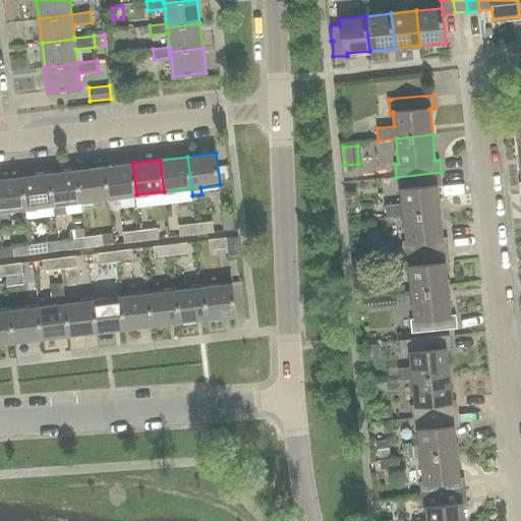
[(136,194),(132,163),(105,167),(109,198),(136,194)]
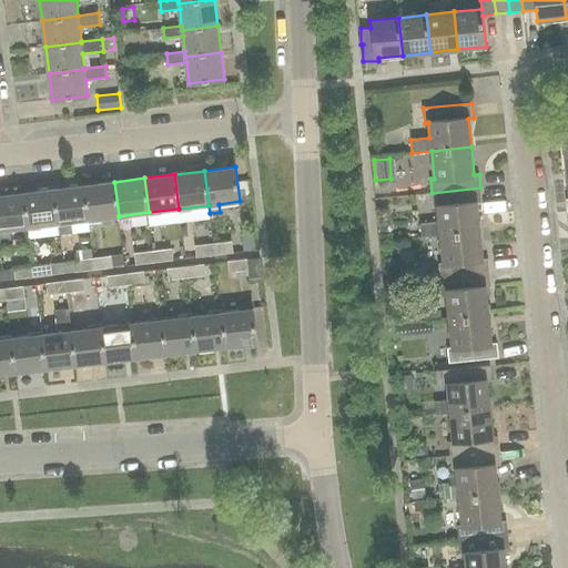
[(119,216),(114,182),(84,185),(88,220),(119,216)]
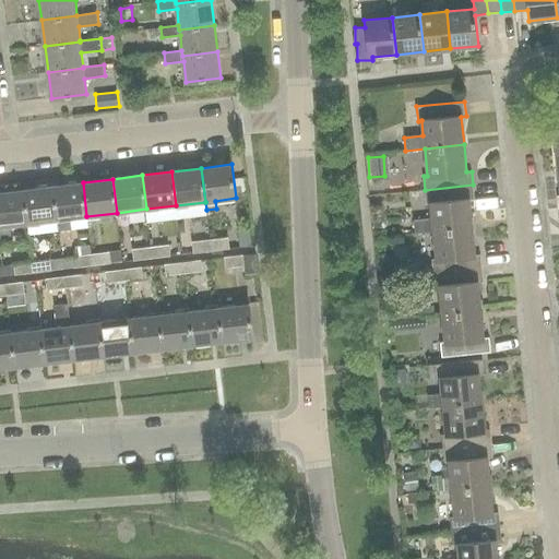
[(86,216),(83,182),(52,186),(57,219),(58,230),(72,229),(71,218),(86,216)]
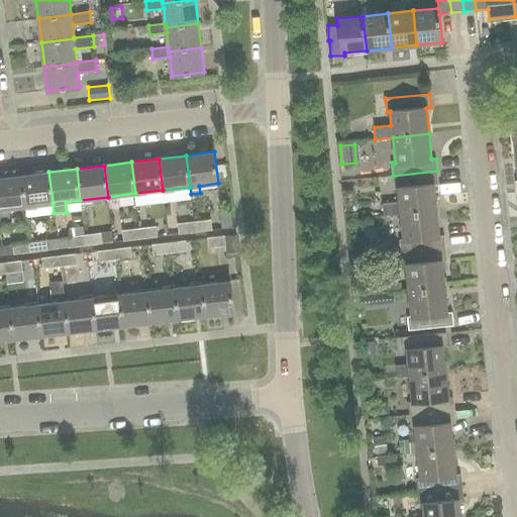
[(439,184),(437,171),(393,176),(394,189),(398,188),(399,202),(383,203),(384,216),(401,214),(437,210),(434,185),(439,184)]
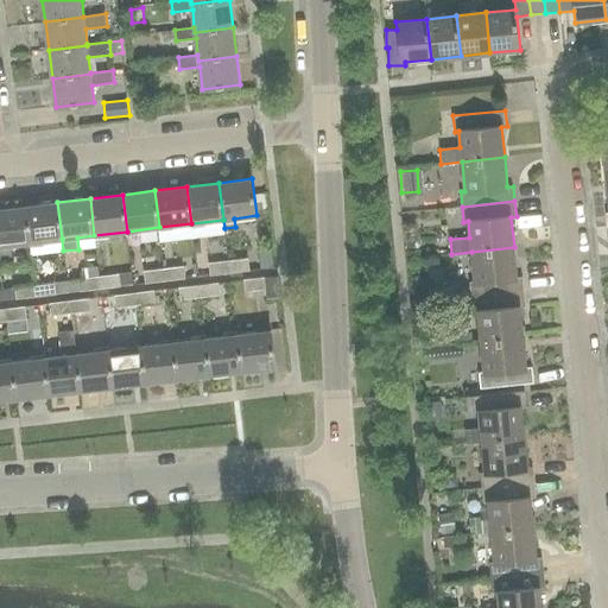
[(62,239),(57,202),(25,207),(30,244),(62,239)]
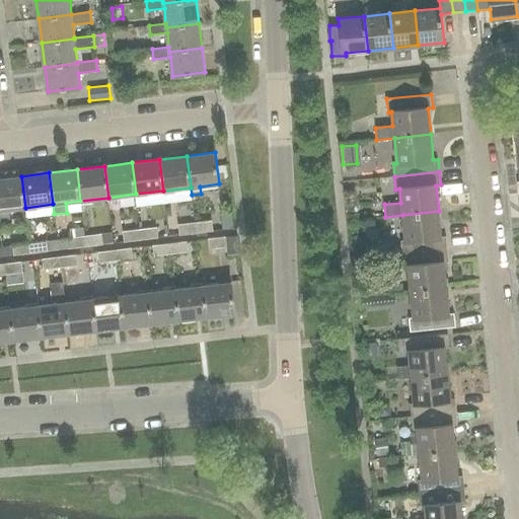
[(25,208),(21,176),(0,178),(0,219),(11,218),(10,210),(25,208)]
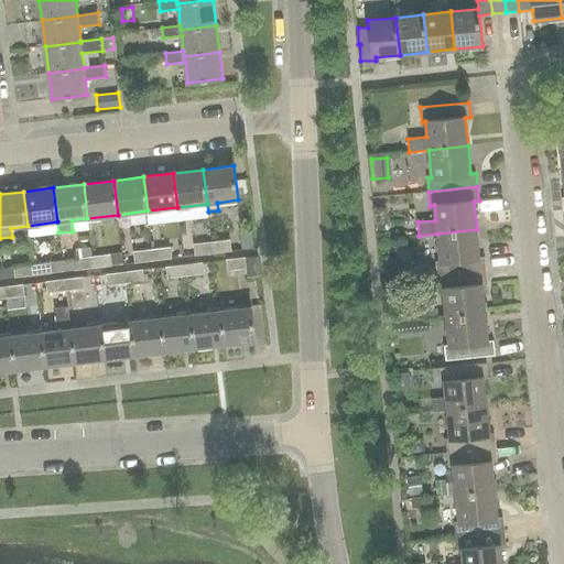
[(479,257),(477,229),(437,234),(440,261),(436,261),(437,275),(486,270),(485,257),(479,257)]
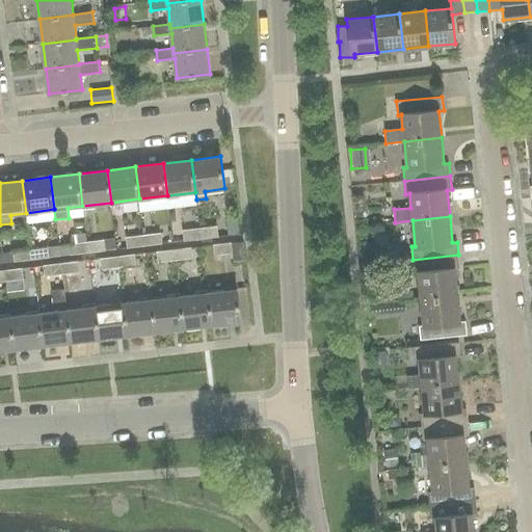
[(230,234),(239,234),(239,218),(229,218),(230,234)]
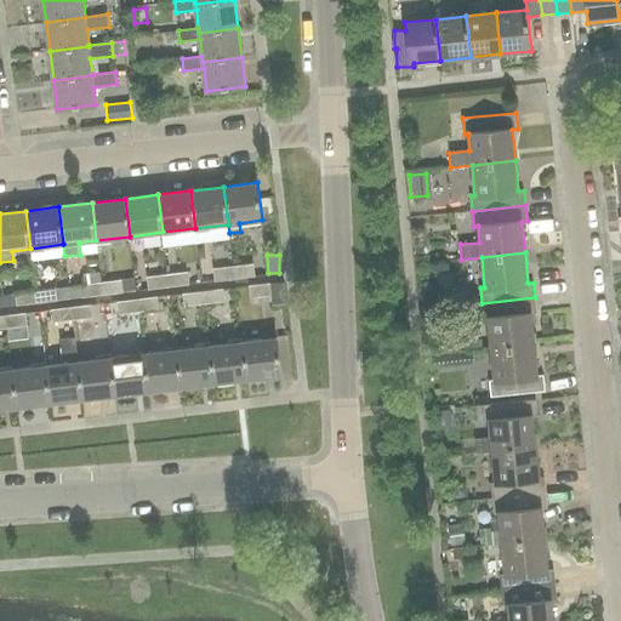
[(255,275),(254,263),(233,266),(234,278),(255,275)]
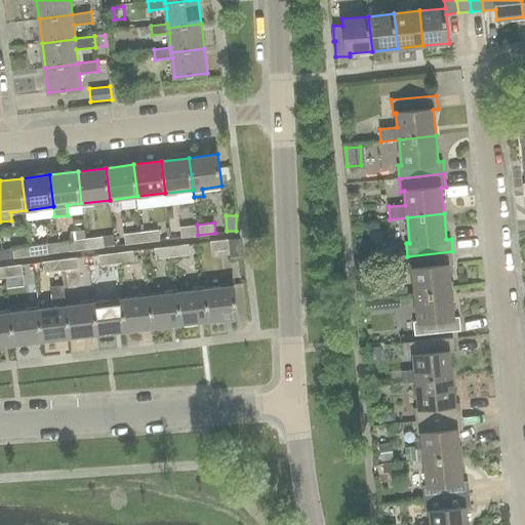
[(198,235),(197,225),(180,227),(182,237),(198,235)]
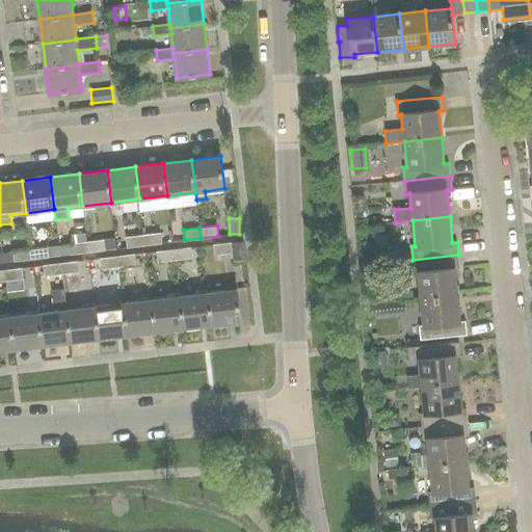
[(162,243),(161,233),(143,235),(144,245),(162,243)]
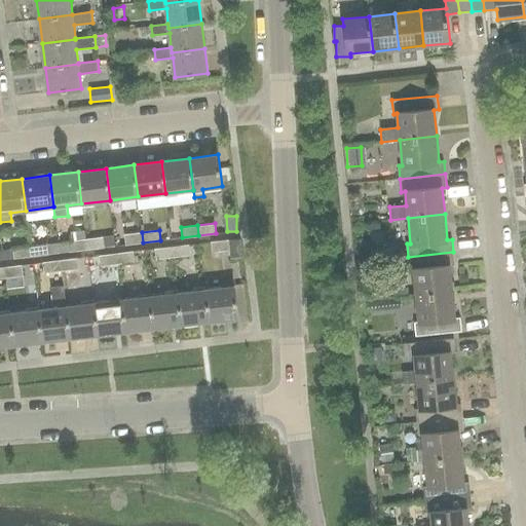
[(143,242),(142,232),(124,234),(126,245),(143,242)]
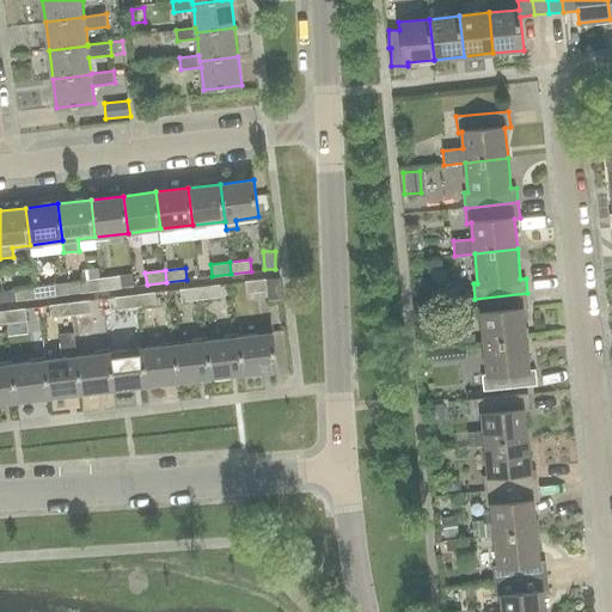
[(122,288),(120,276),(101,279),(102,291),(122,288)]
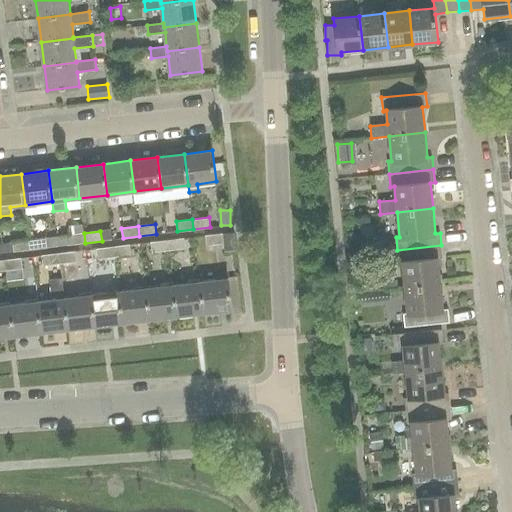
[(85,243),(84,233),(67,235),(68,245),(85,243)]
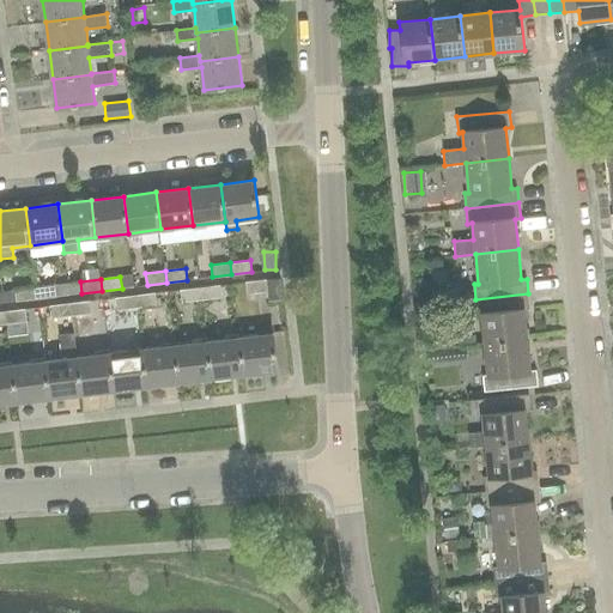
[(268,291),(267,279),(246,283),(247,293),(268,291)]
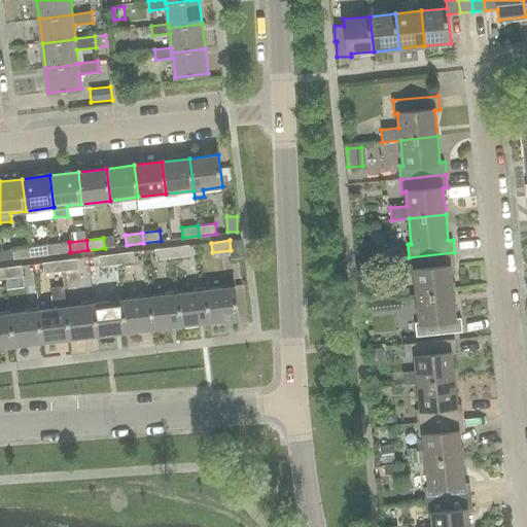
[(48,255),(47,244),(30,246),(32,257),(48,255)]
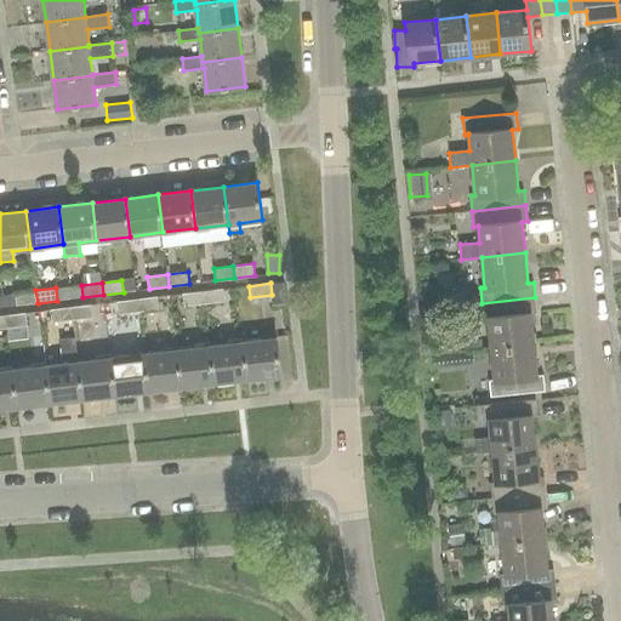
[(226,301),(223,289),(204,291),(205,303),(226,301)]
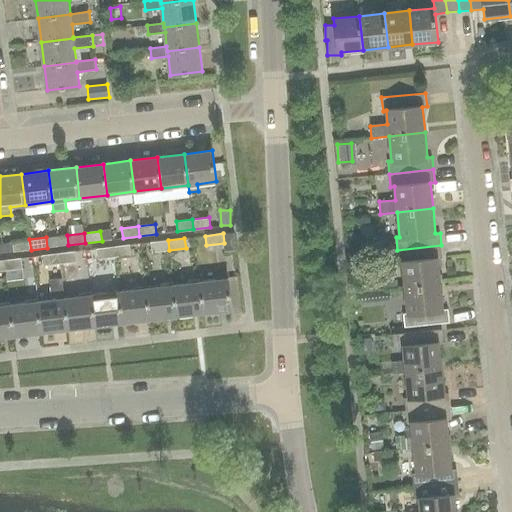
[(31,250),(29,239),(13,241),(14,252),(31,250)]
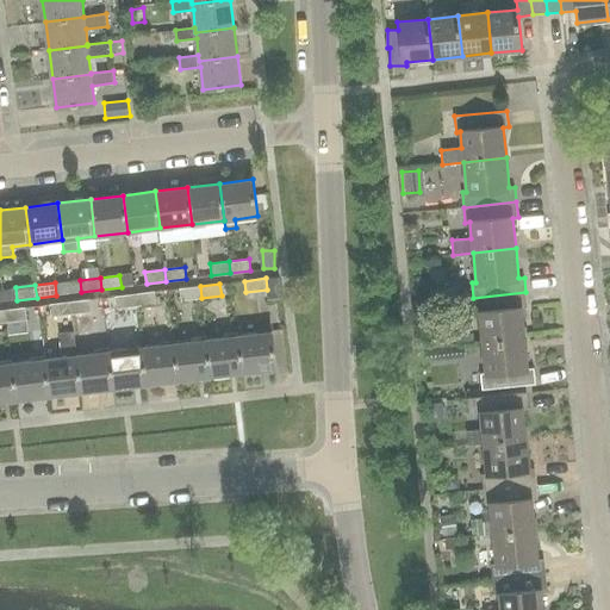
[(201,298),(200,286),(180,288),(181,300),(201,298)]
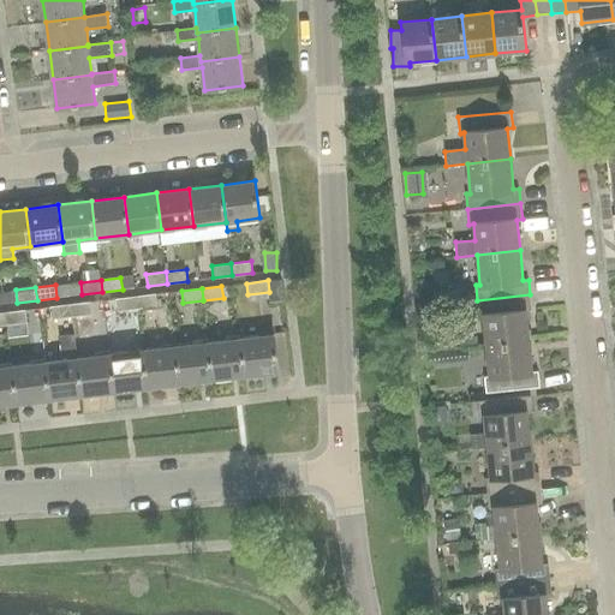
[(157,306),(156,293),(136,297),(137,309),(157,306)]
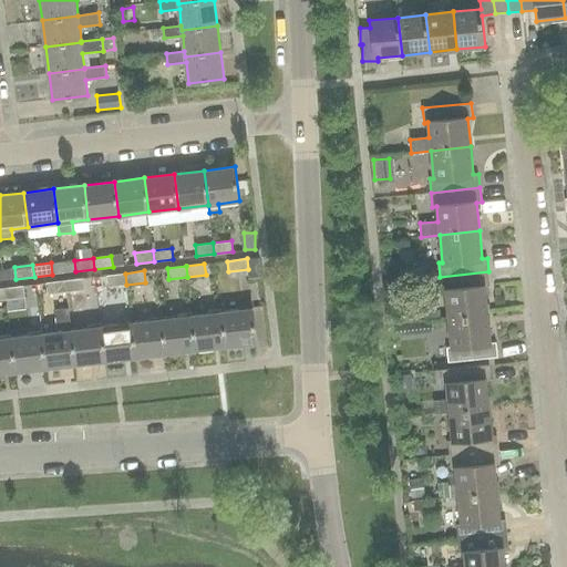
[(491,286),(488,271),(440,277),(441,291),(445,290),(449,319),(488,315),(485,287),(491,286)]
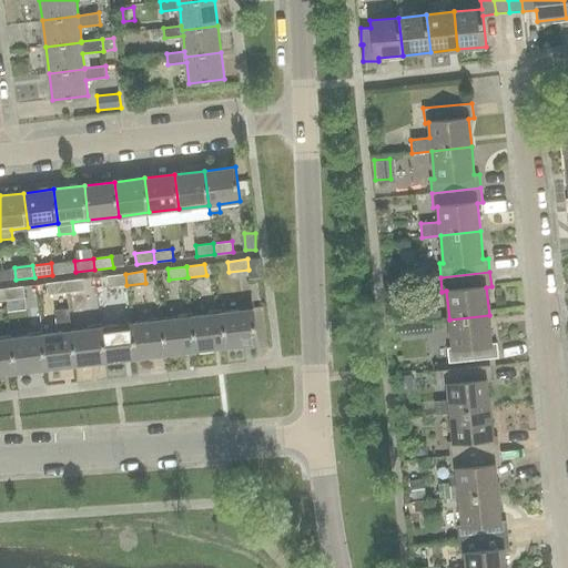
[(127,285),(125,274),(107,276),(108,287),(127,285)]
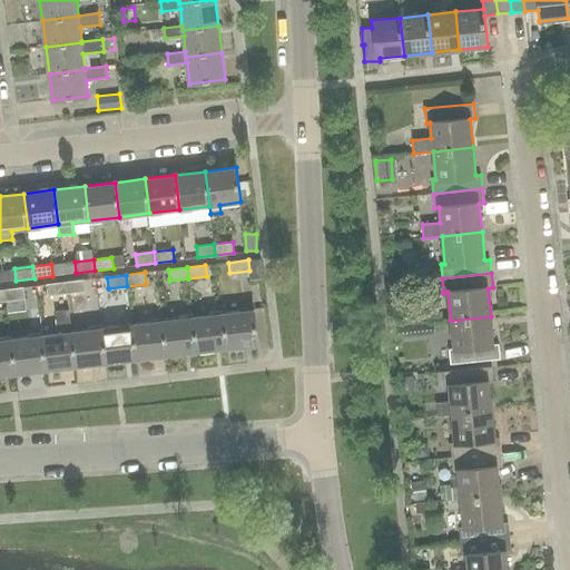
[(86,291),(85,279),(66,282),(67,293),(86,291)]
